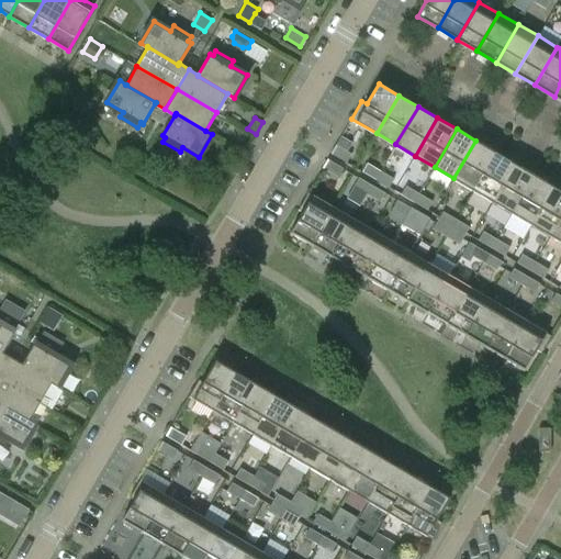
[(495,152),(475,141),(453,178),(473,190),(495,152)]
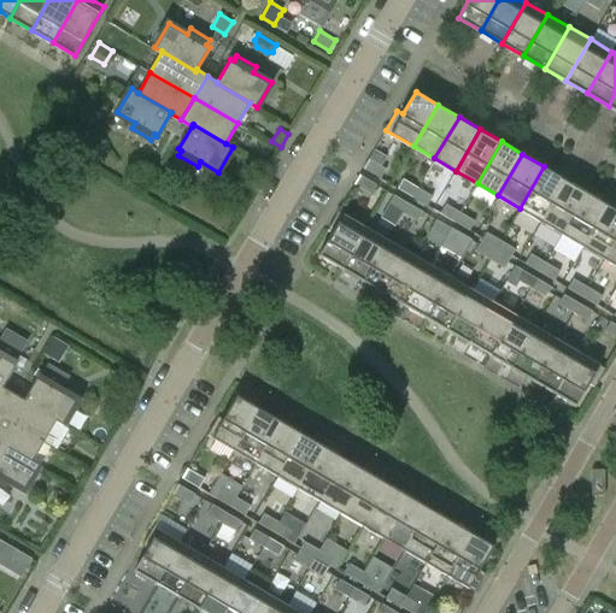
[(387,168),(370,157),(364,166),(381,177),(387,168)]
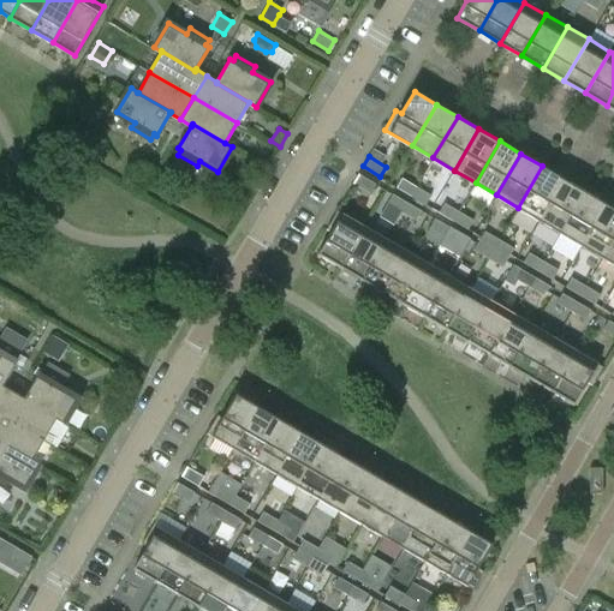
[(518,208),(540,220),(564,179),(542,166),(518,208)]
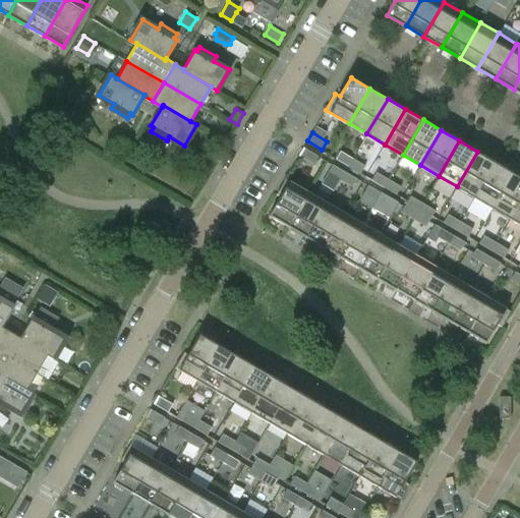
[(304,146),(299,154),(314,163),(319,155),(304,146)]
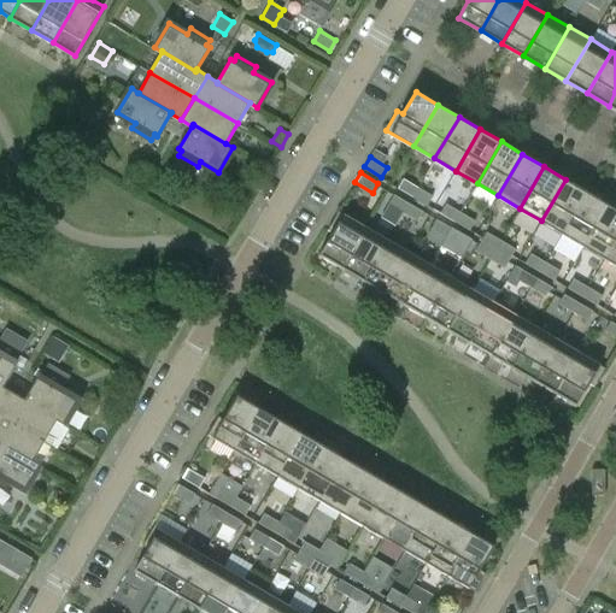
[(399,187),(412,195),(418,186),(404,177),(399,187)]
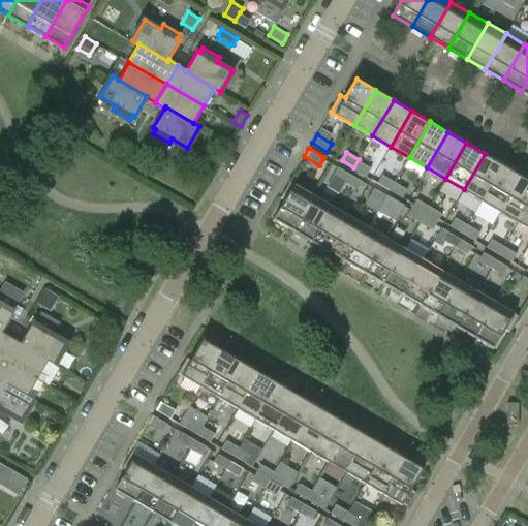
[(503,164),(485,154),(464,189),(482,200),(503,164)]
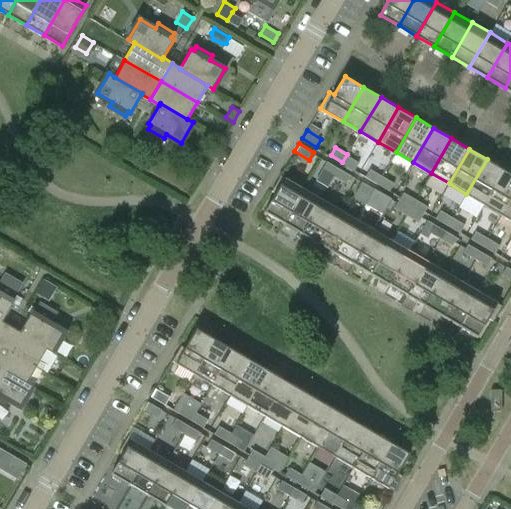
[(360,161),(347,154),(342,162),(355,169),(360,161)]
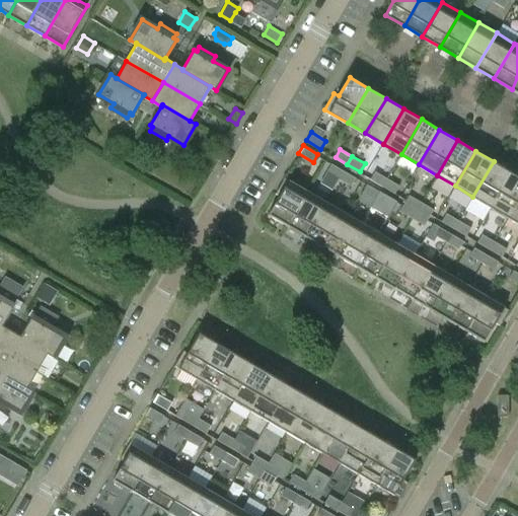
[(472,197),(491,207),(511,171),(494,161),(472,197)]
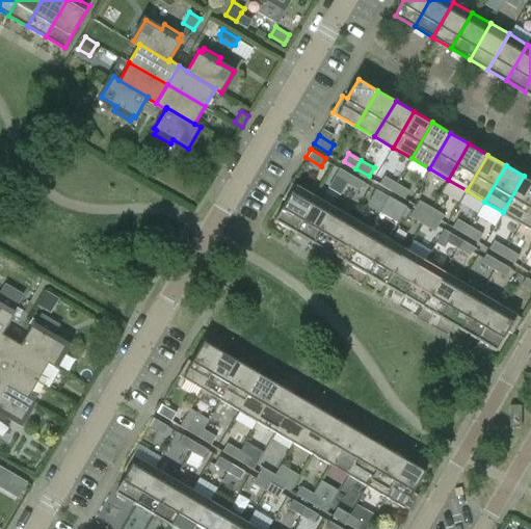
[(336,175),(348,182),(353,174),(341,166),(336,175)]
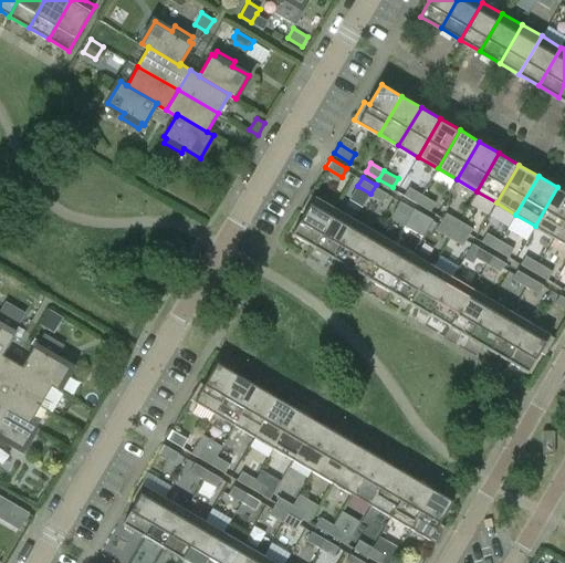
[(389,193),(376,185),(370,194),(384,201),(389,193)]
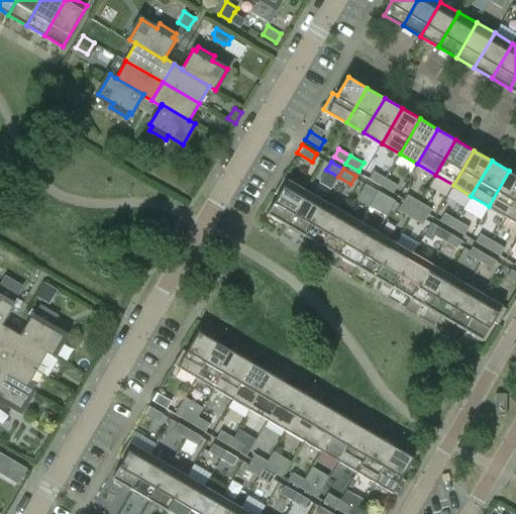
[(370,177),(382,184),(386,177),(375,169),(370,177)]
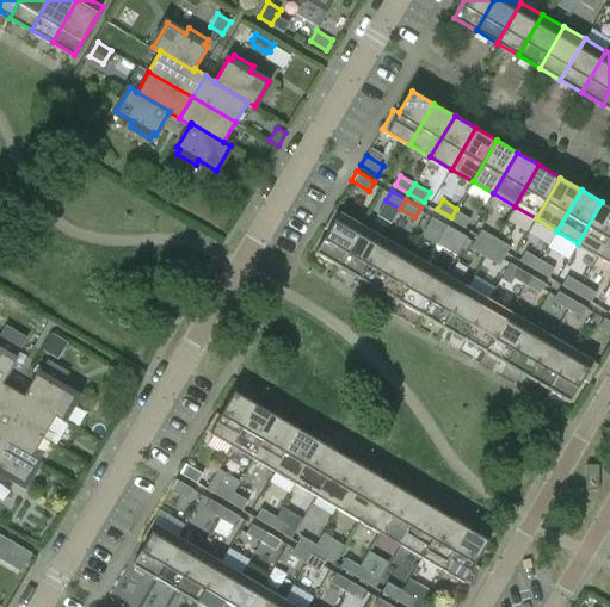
[(609,205),(602,202),(578,243),(598,255),(609,236),(609,205)]
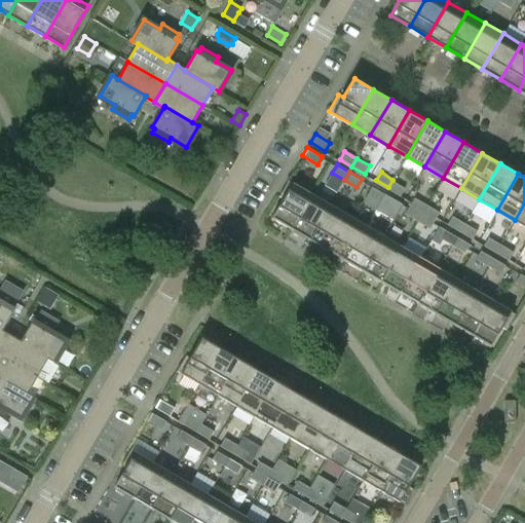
[(272,217),(292,228),(312,192),(289,179),(279,195),(284,197),(272,217)]
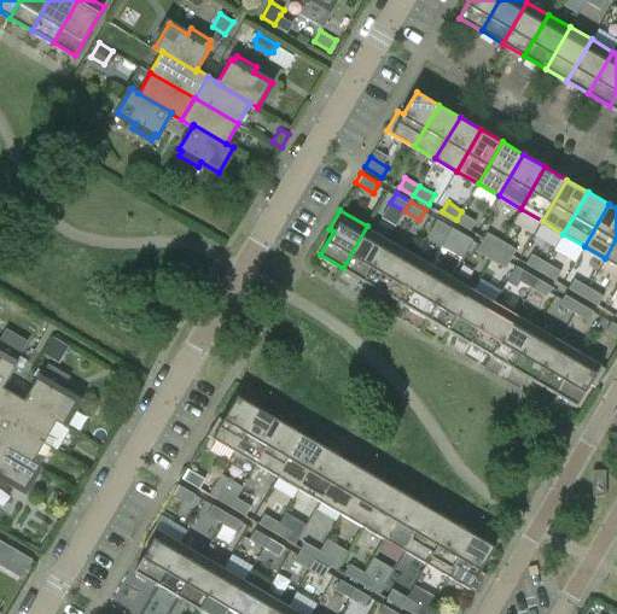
[(477,220),(461,211),(457,220),(471,229),(477,220)]
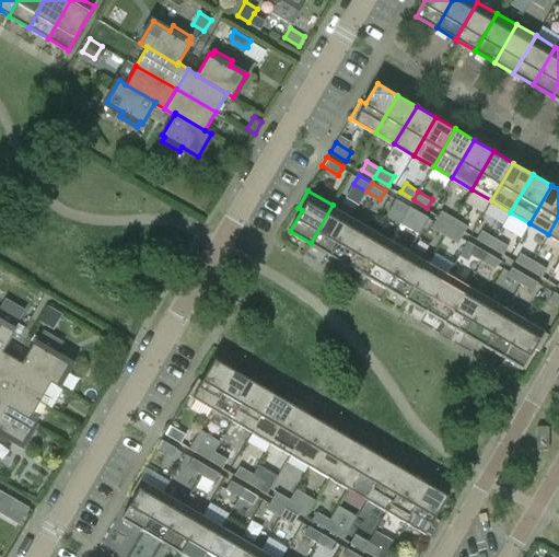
[(392,207),(405,215),(410,205),(397,197),(392,207)]
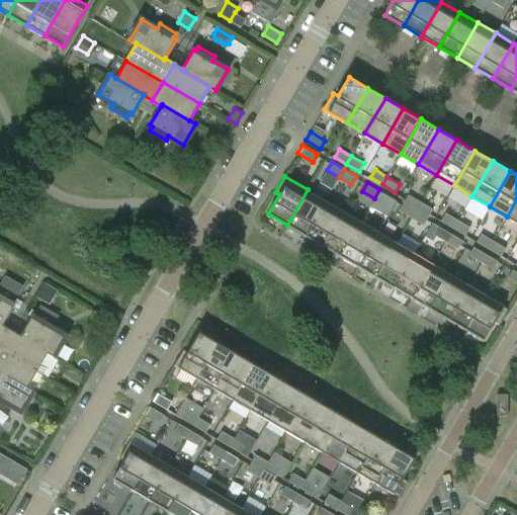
[(326,200),(308,189),(287,225),(305,235),(326,200)]
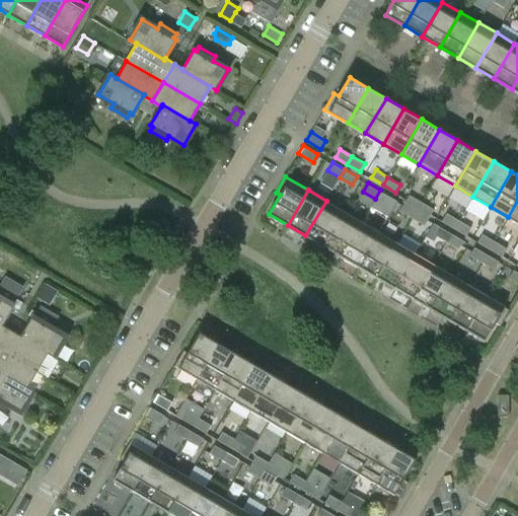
[(392,198),(380,190),(375,199),(387,206),(392,198)]
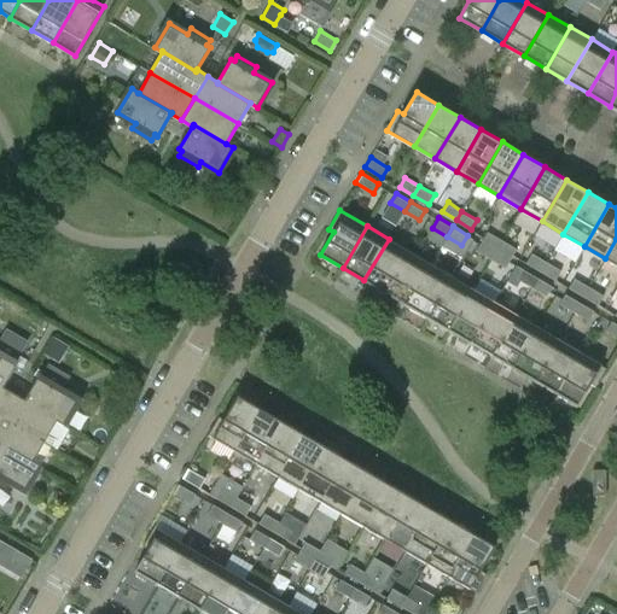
[(482,240),(496,249),(502,239),(488,231),(482,240)]
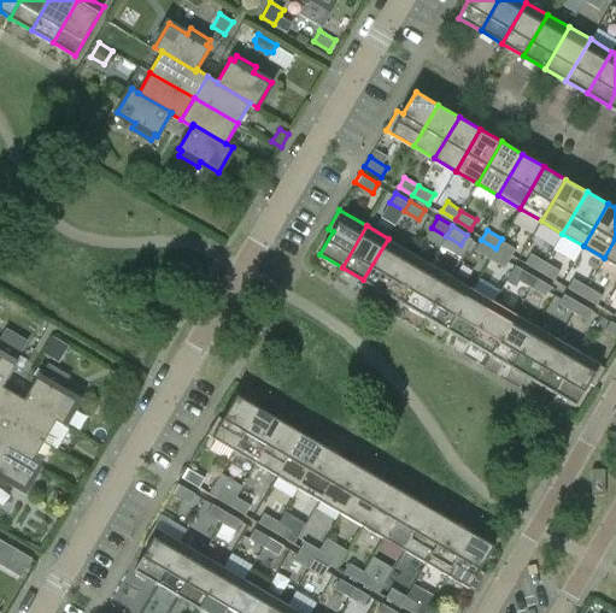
[(385,293),(409,251),(388,239),(363,280),(385,293)]
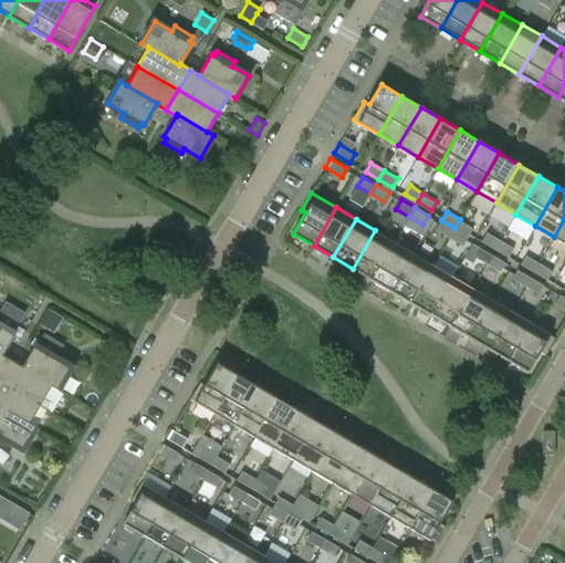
[(474,227),(460,219),(454,228),(469,236),(474,227)]
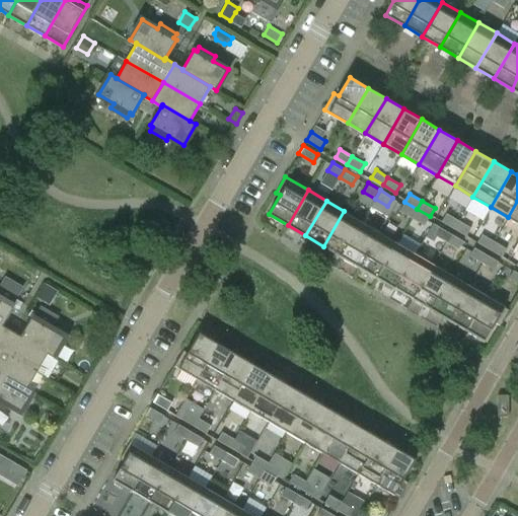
[(517,201),(508,217),(517,222),(517,201)]
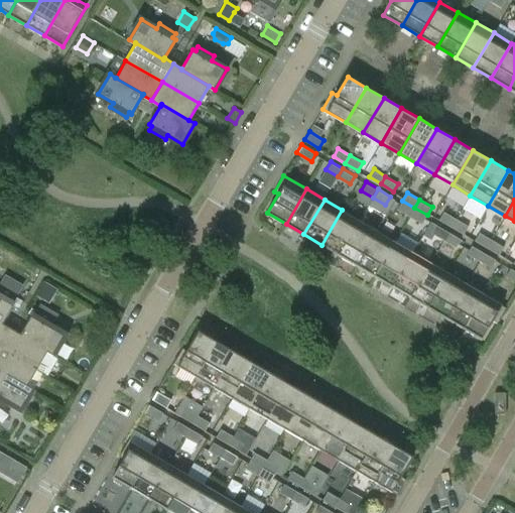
[(410,215),(414,208),(402,201),(398,209),(410,215)]
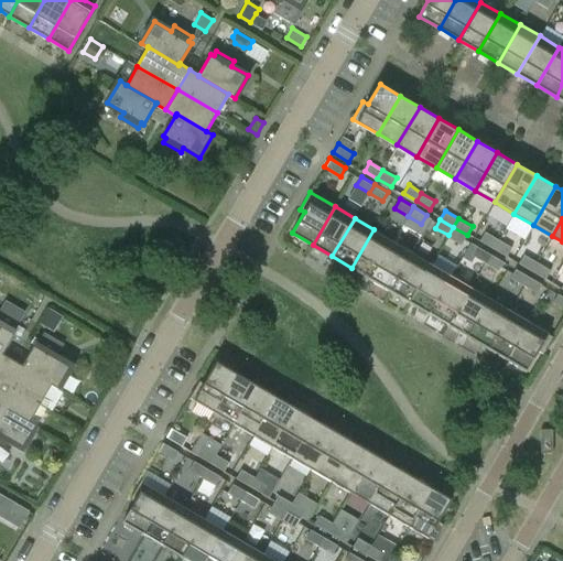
[(453,227),(448,235),(463,244),(467,235),(453,227)]
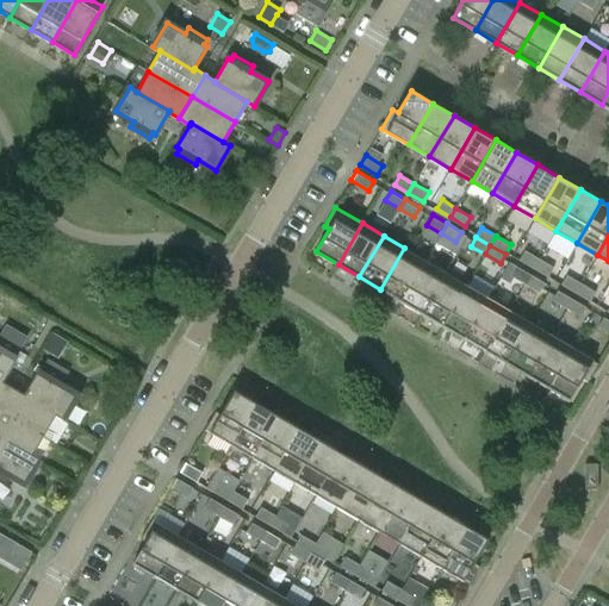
[(426,260),(404,248),(380,289),(401,301),(426,260)]
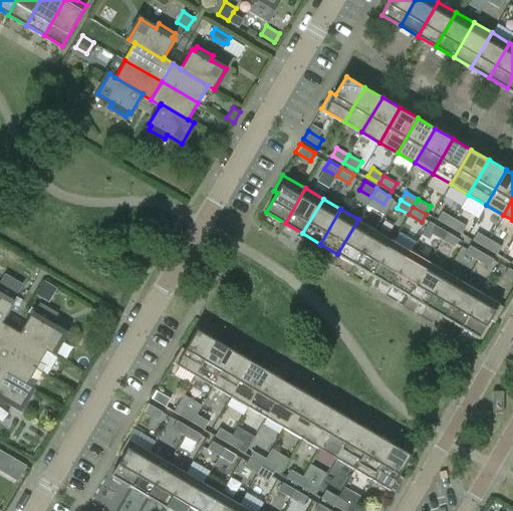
[(438,218),(450,225),(455,217),(443,210),(438,218)]
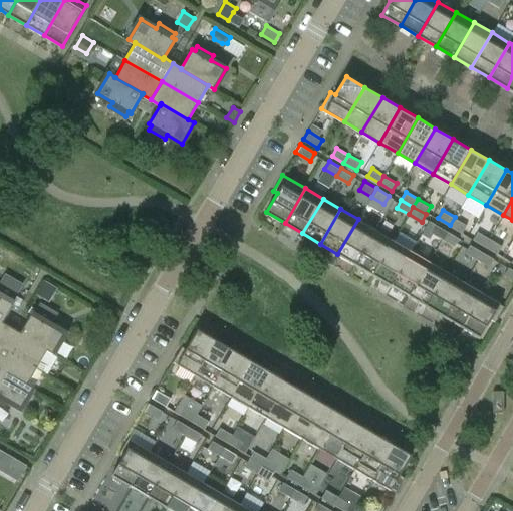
[(467,224),(455,217),(450,225),(463,232),(467,224)]
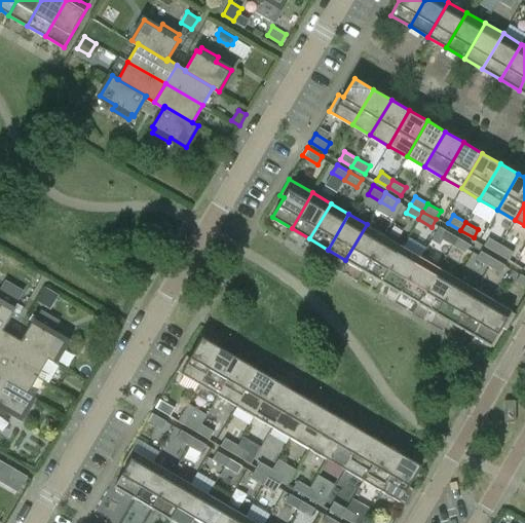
[(364,270),(384,235),(367,224),(345,260),(364,270)]
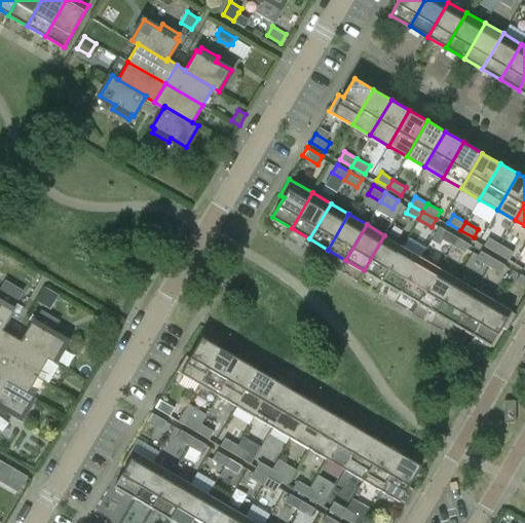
[(441,236),(453,244),(457,235),(445,228),(441,236)]
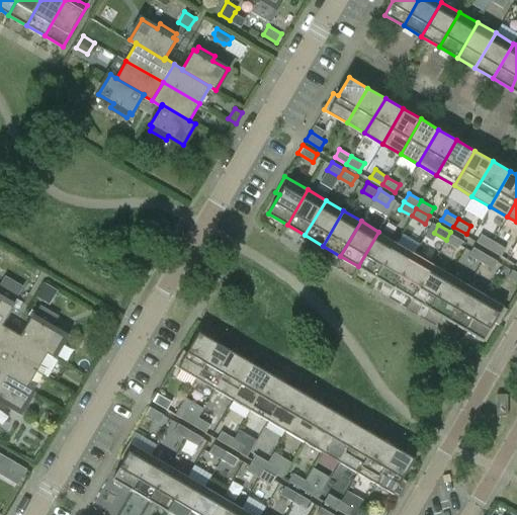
[(397,242),(378,232),(358,266),(376,277),(397,242)]
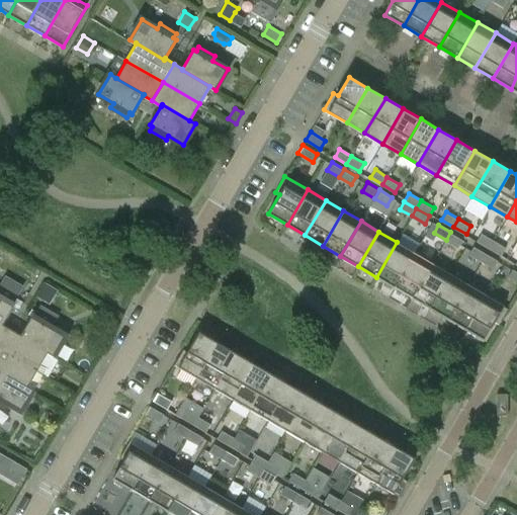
[(463,239),(450,232),(446,240),(458,247),(463,239)]
